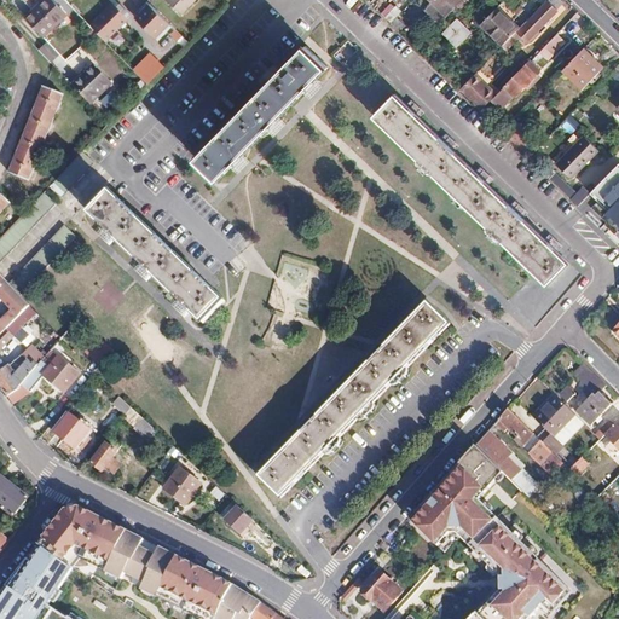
[(33,10),(24,18),(44,38),(67,15),(53,0),(46,0),(34,12),(33,10)]
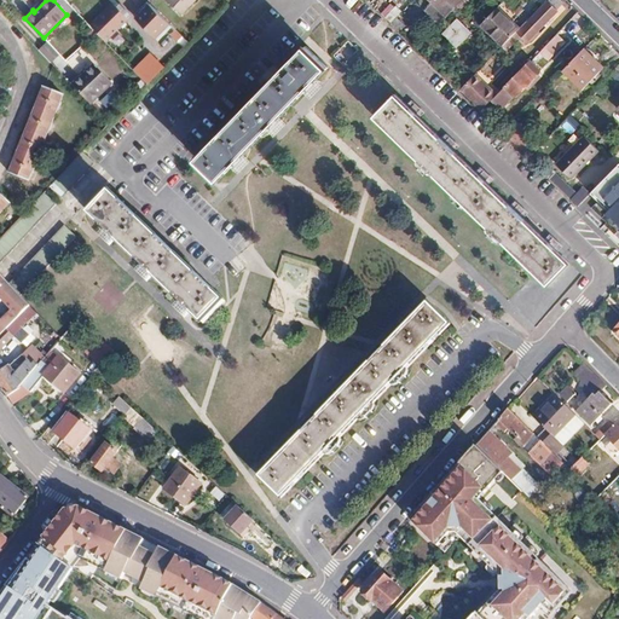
[(167,0),(181,15),(194,0),(167,0)]
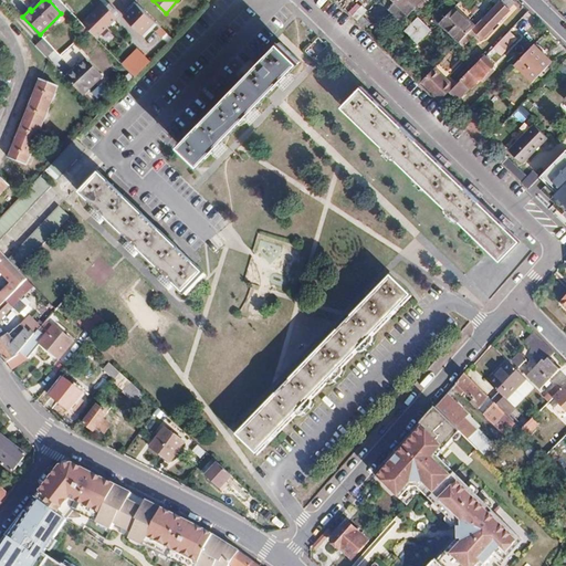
[(391,0),(394,2),(408,16),(417,7),(422,0),(391,0)]
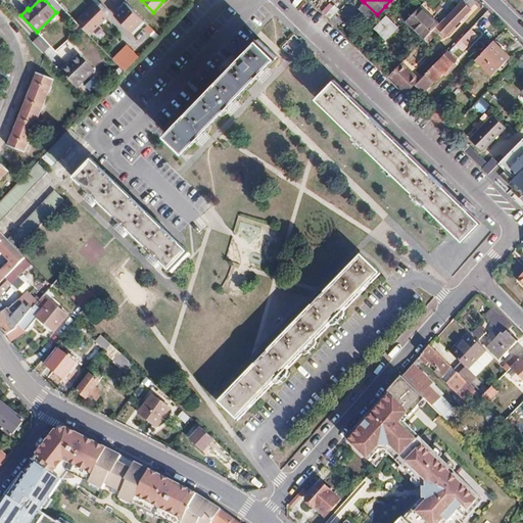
[(390,0),(385,6),(390,12),(401,0),(390,0)]
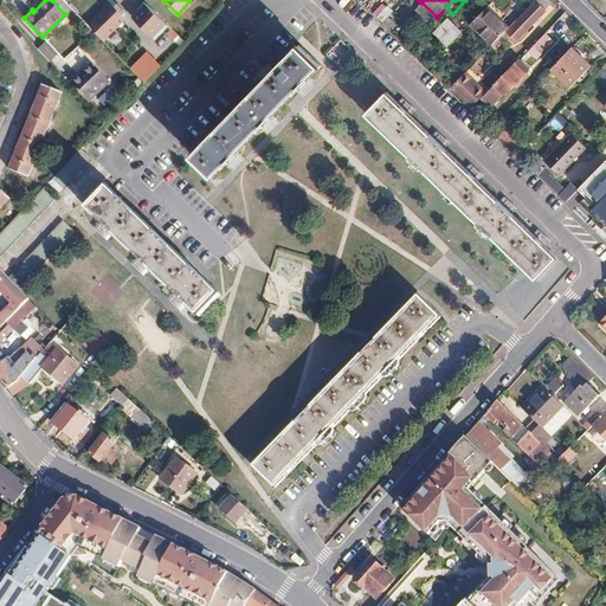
[(552,2),(548,0),(537,0),(509,30),(519,39),(526,31),(527,32),(547,10),(546,8),(552,2)]
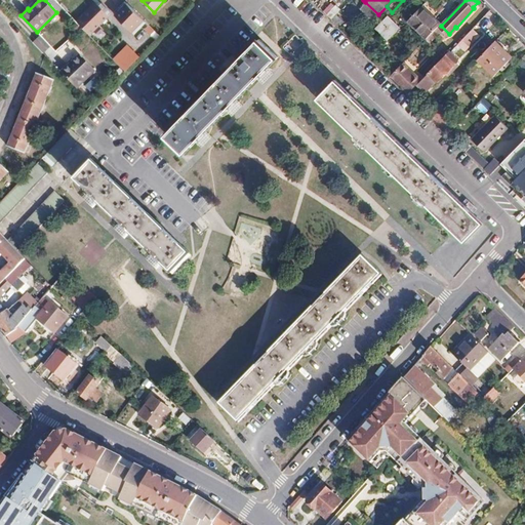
[(77,22),(88,34),(109,14),(96,2),(77,22)]
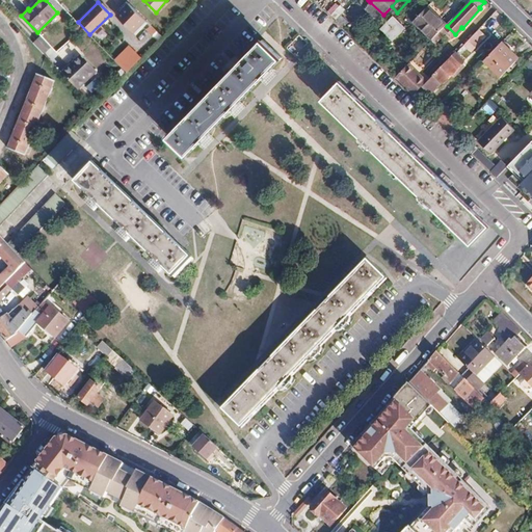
[(141,16),(128,2),(115,15),(126,24),(129,21),(133,24),(141,16)]
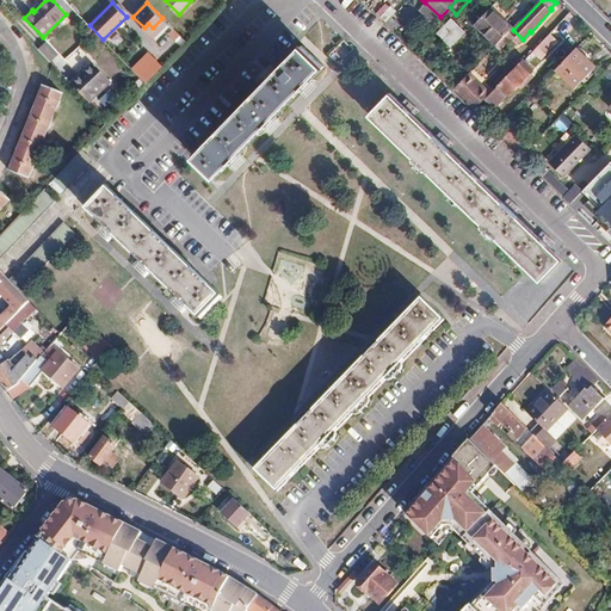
[(440,17),(425,2),(418,10),(433,24),(440,17)]
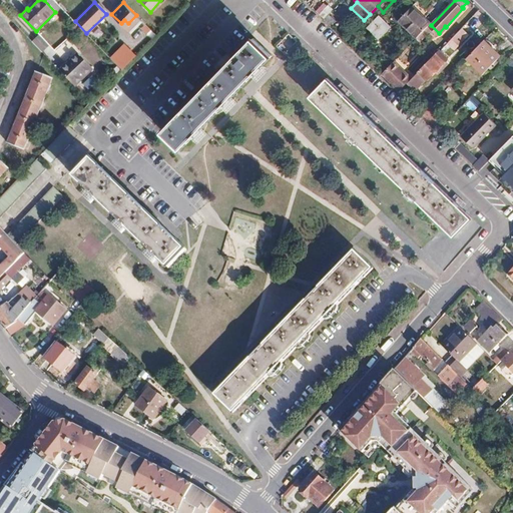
[(431,23),(413,6),(399,20),(417,37),(431,23)]
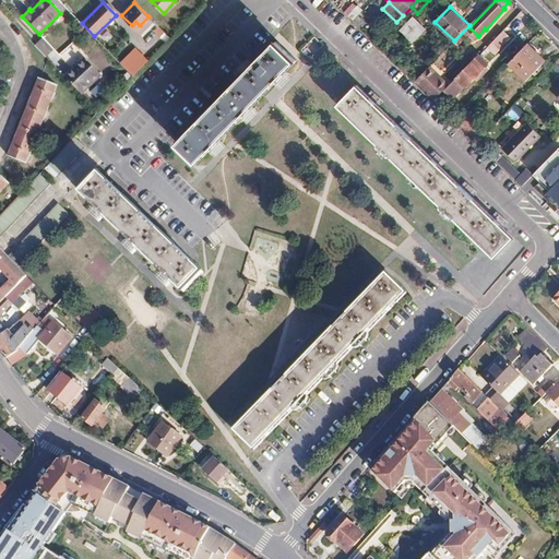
[(346,15),(353,22),(359,16),(352,9),(346,15)]
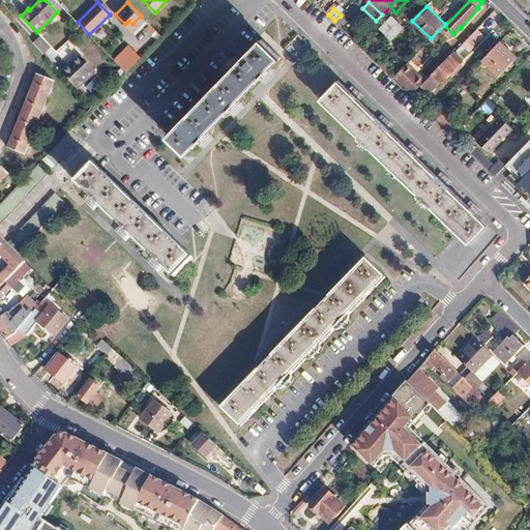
[(347,22),(341,16),(334,21),(342,27),(347,22)]
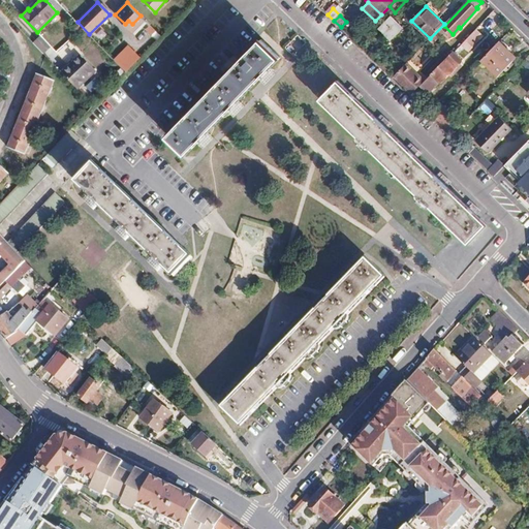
[(379,29),(391,40),(403,29),(391,17),(379,29)]
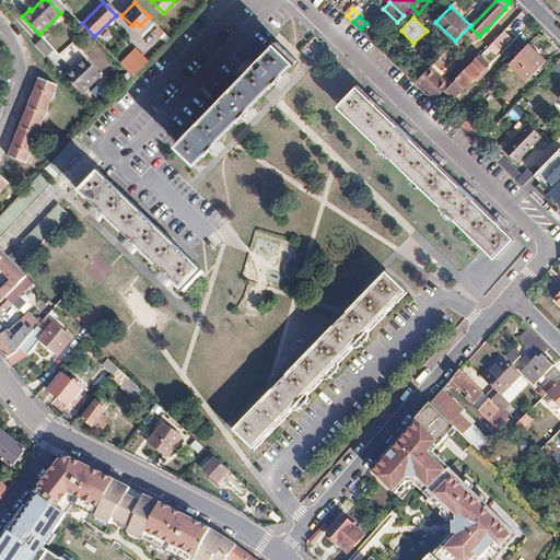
[(46,57),(55,49),(44,37),(35,45),(46,57)]
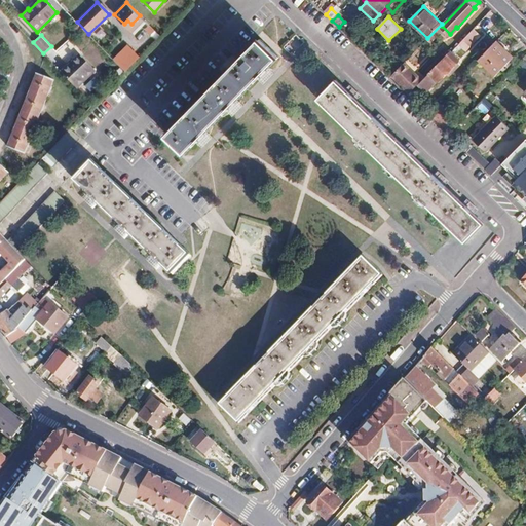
[(278,58),(260,39),(167,135),(186,153),(278,58)]
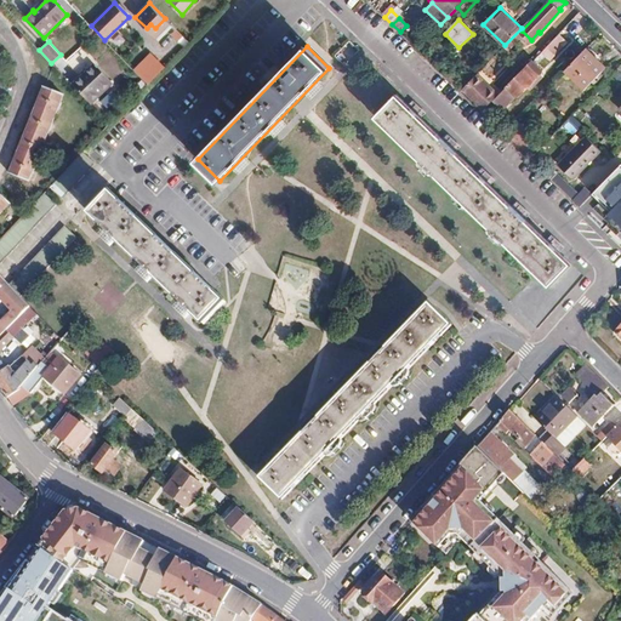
[(556,52),(551,46),(539,58),(545,63),(556,52)]
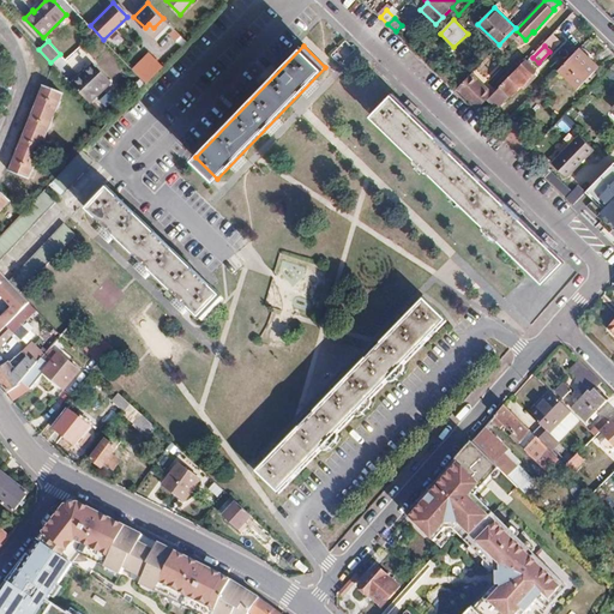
[(600,66),(581,48),(560,70),(578,88),(600,66)]
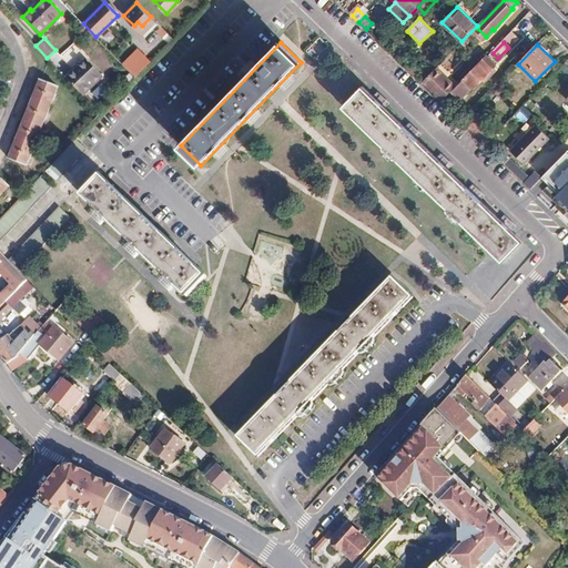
[(137,50),(123,63),(129,69),(142,54),(137,50)]
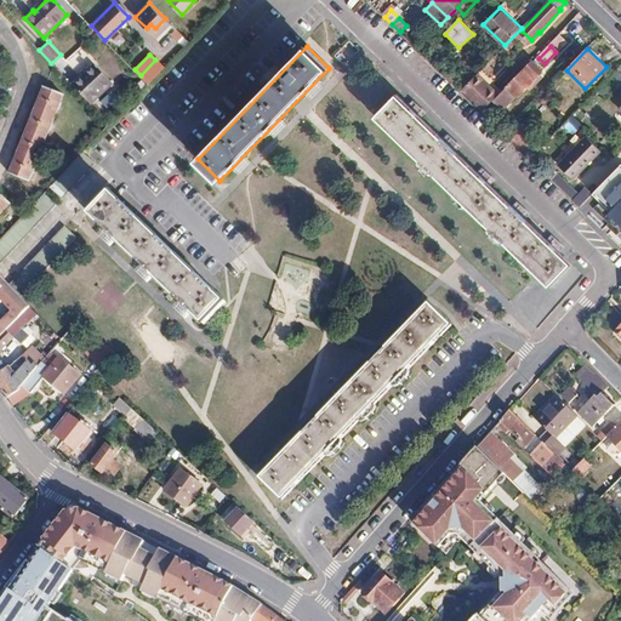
[(533,61),(507,87),(511,91),(517,97),(543,70),(533,61)]
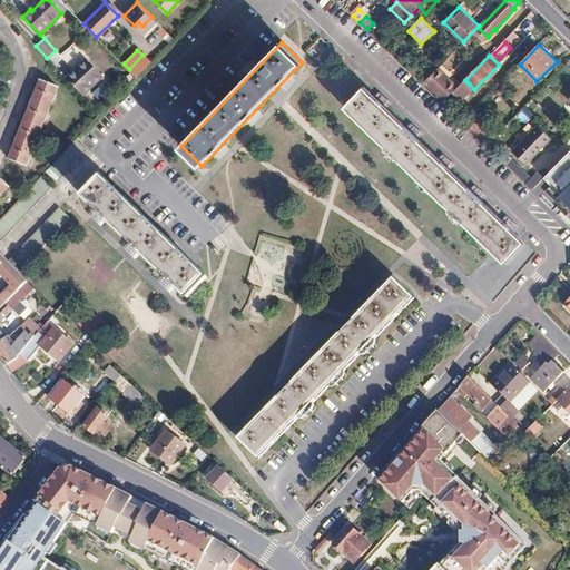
[(128,70),(136,78),(150,64),(143,57),(128,70)]
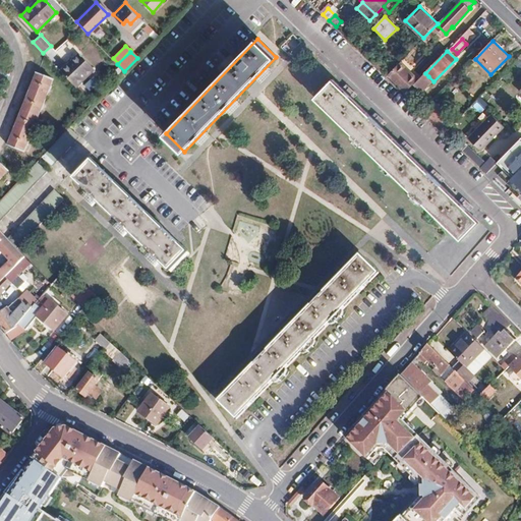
[(79,55),(60,72),(75,89),(95,70),(79,55)]
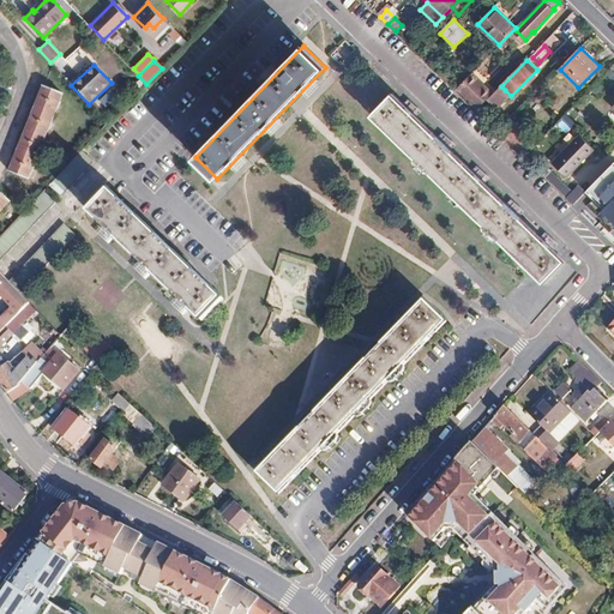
[(452,80),(438,66),(434,68),(450,84),(452,80)]
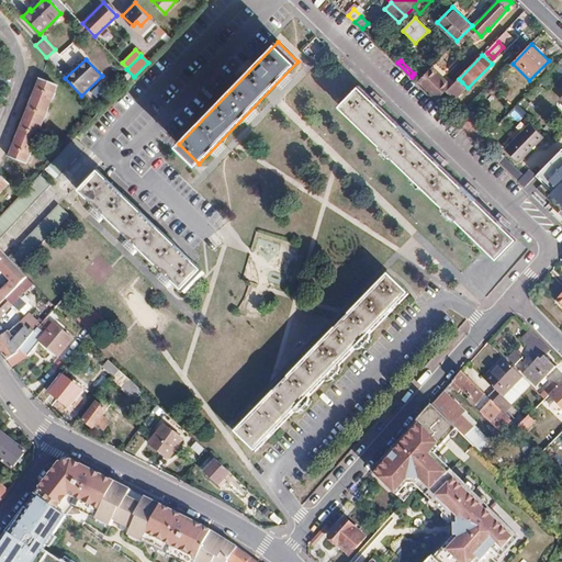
[(561,66),(559,63),(540,81),(549,89),(561,76),(561,66)]
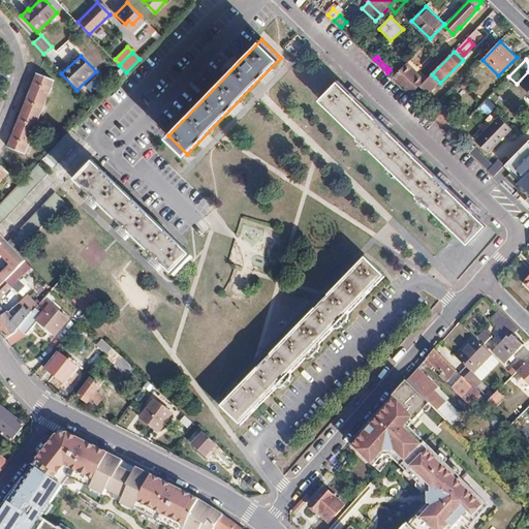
[(414,76),(416,73),(406,63),(404,66),(414,76)]
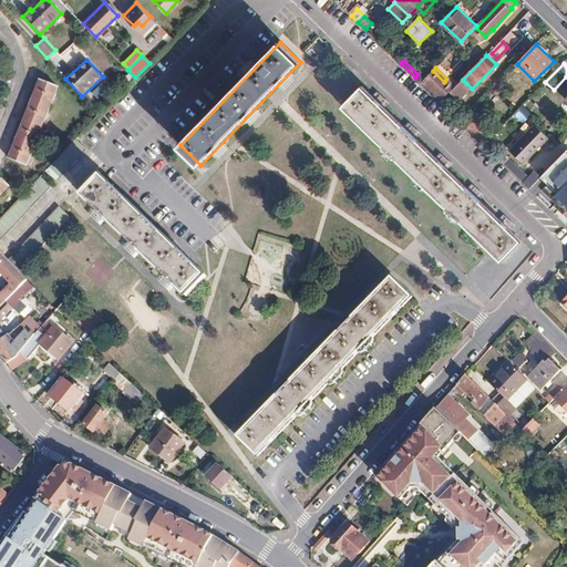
[(433,71),(422,81),(433,91),(442,100),(450,91),(454,86),(446,79),(444,82),(433,71)]
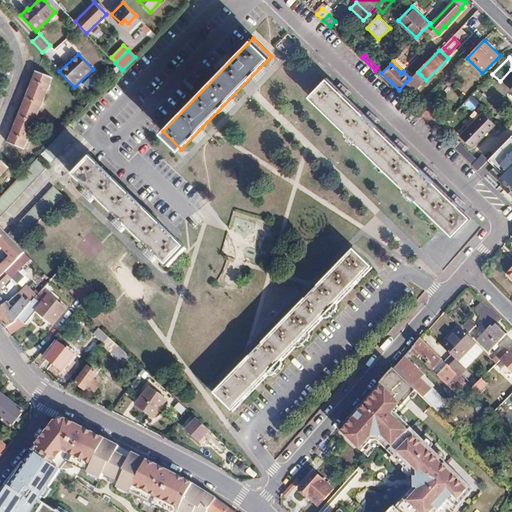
[(421,75),(418,72),(417,71),(412,75),(417,79),(421,75)]
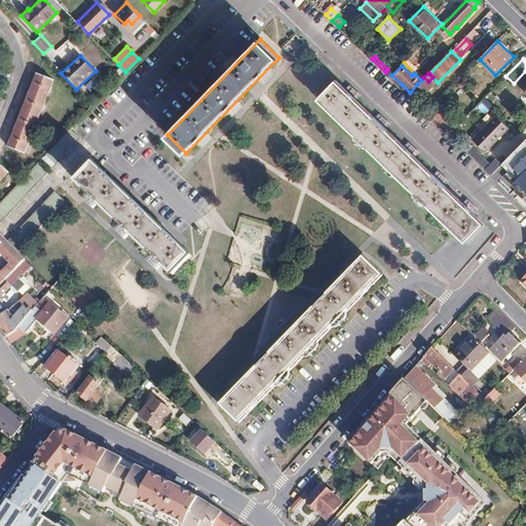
[(53,80),(38,74),(9,147),(25,153),(53,80)]
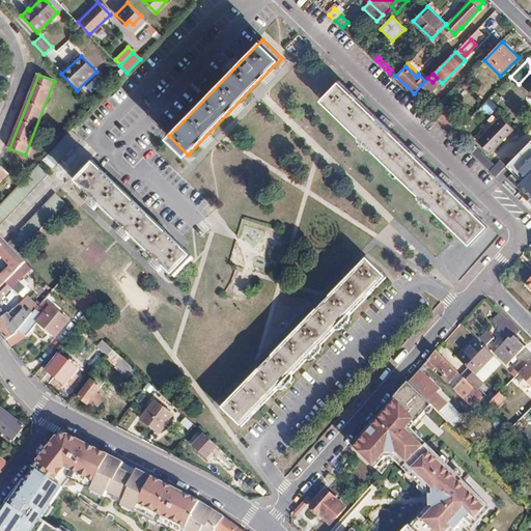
[(435,84),(432,82),(427,78),(425,81),(421,85),(427,91),(435,84)]
